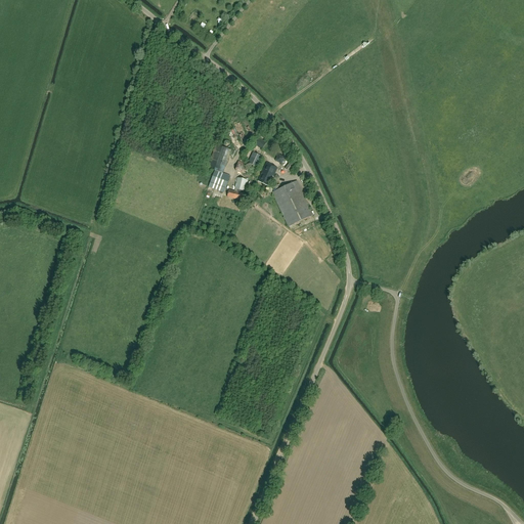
[(262,149),(267,142),(258,137),(254,144),(262,149)]
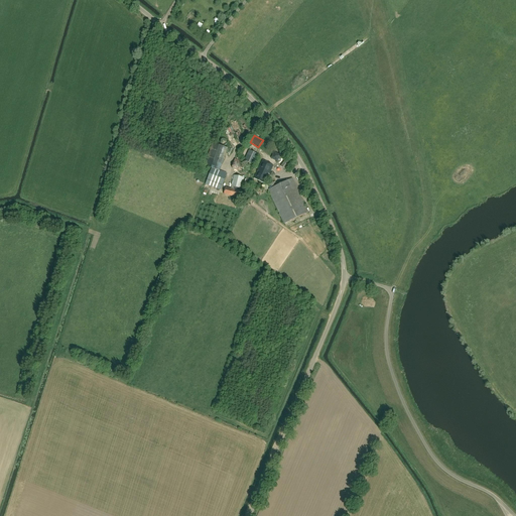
[(228,148),(219,145),(213,142),(205,164),(212,167),(220,170),(222,164),(228,148)]
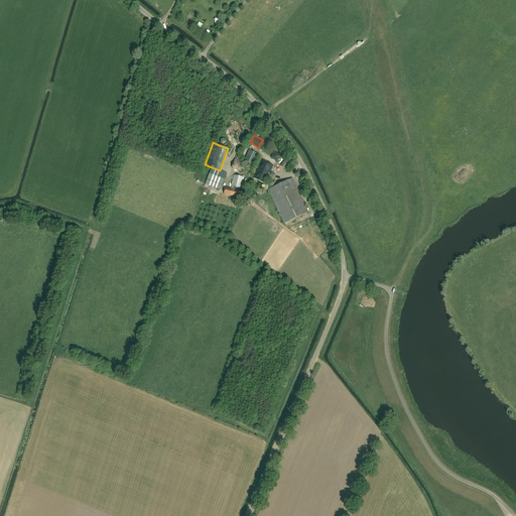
[(258,154),(249,150),(244,161),(253,165),(258,154)]
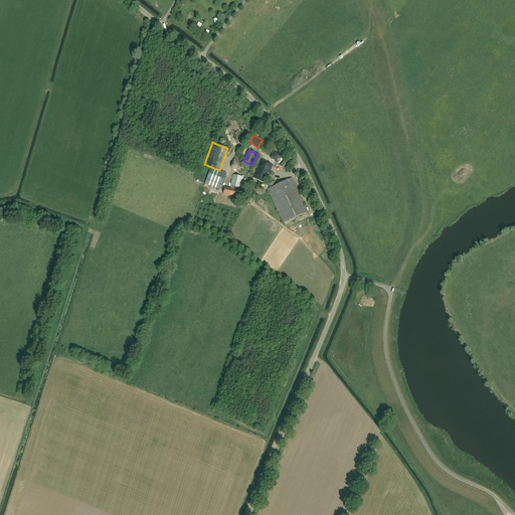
[(277,162),(281,155),(274,152),(270,158),(277,162)]
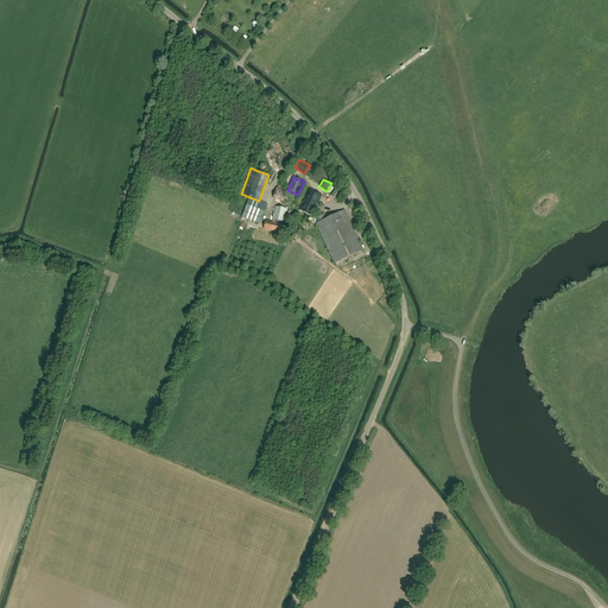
[(339,201),(344,192),(337,187),(330,196),(339,201)]
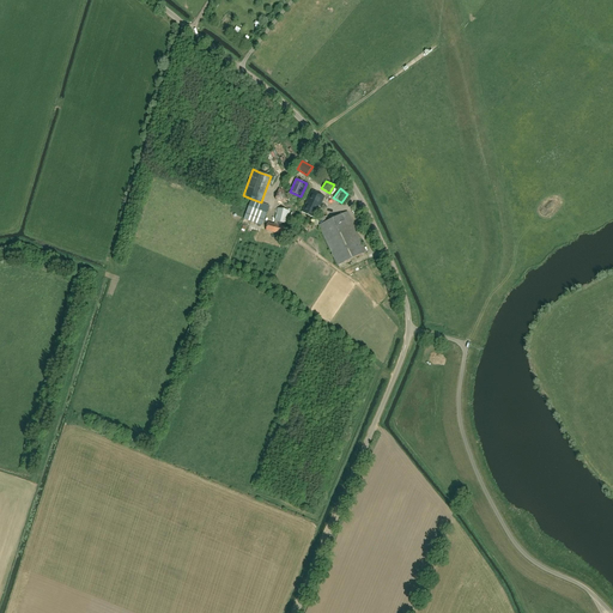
[(287,204),(290,193),(279,189),(275,200),(287,204)]
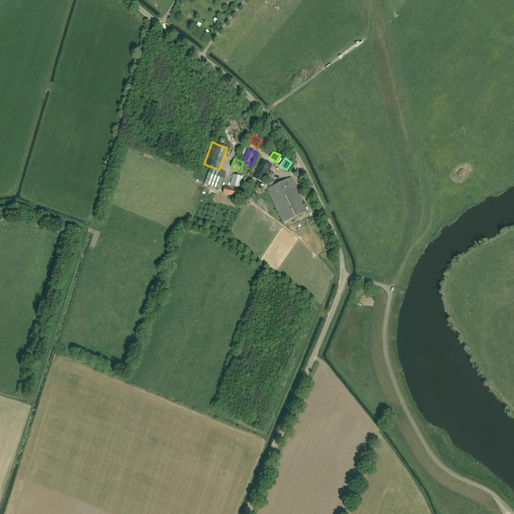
[(264,183),(272,165),(261,160),(253,178),(264,183)]
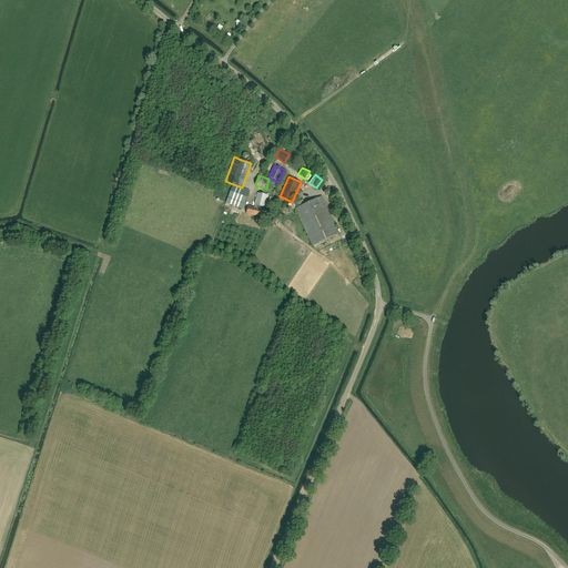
[(243,210),(250,191),(233,184),(225,203),(243,210)]
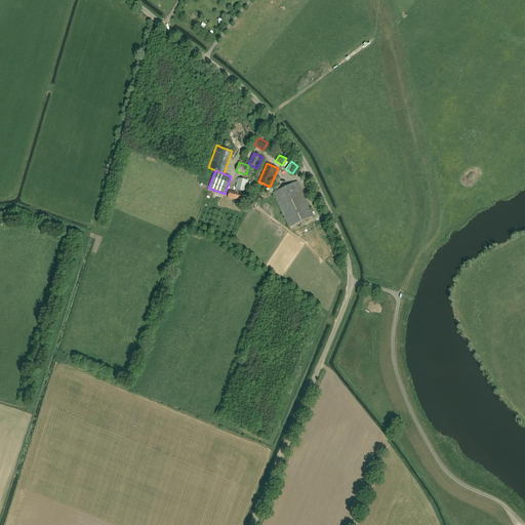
[(235,190),(235,192),(230,191),(228,198),(243,201),(245,195),(240,194),(241,191),(245,192),(248,180),(238,178),(235,190)]
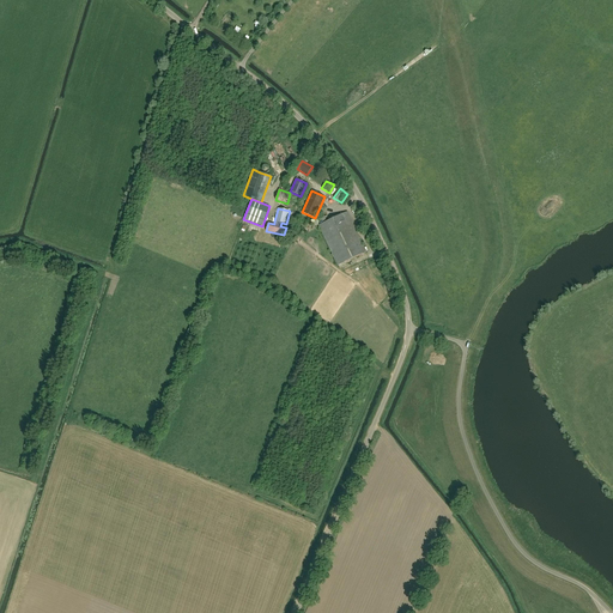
[(338,265),(366,252),(347,212),(319,225),(338,265)]
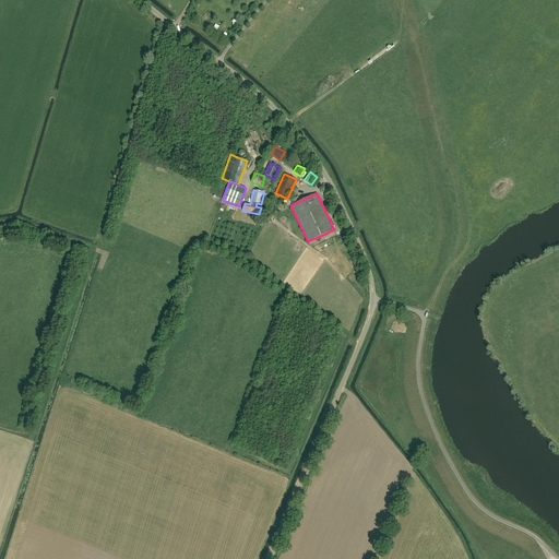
All buildings are outlined.
